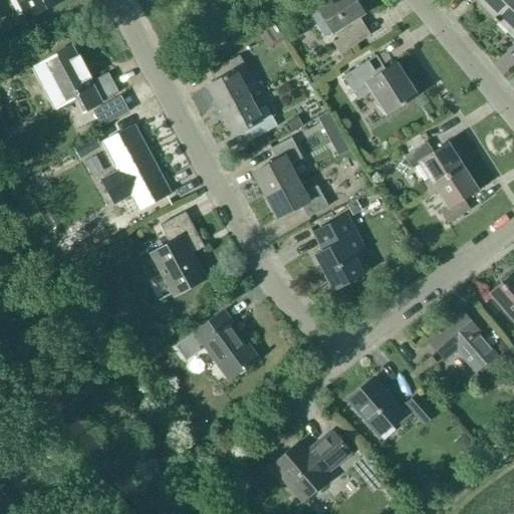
[(58,0),(20,0),(29,16),(58,0)]
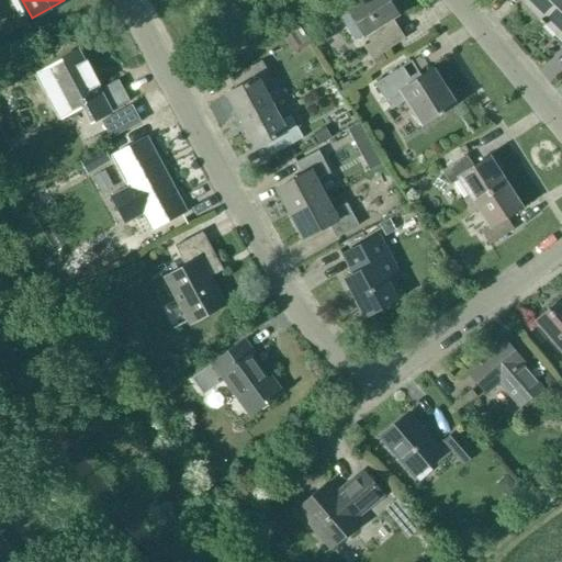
[(372,60),(405,40),(392,20),(398,15),(388,0),(366,0),(348,11),(369,45),(364,48),(372,60)]
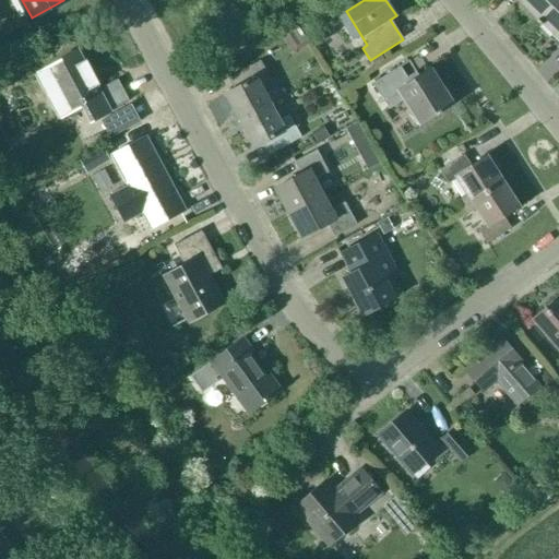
[(540,23),(558,3),(558,0),(520,0),(519,2),(540,23)]
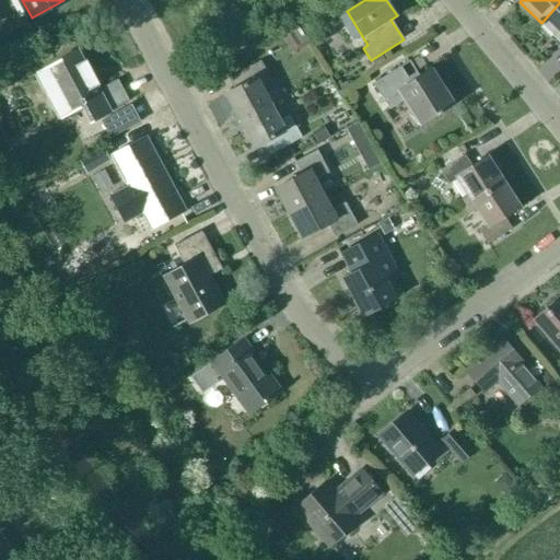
[(559,3),(541,23),(559,41),(559,3)]
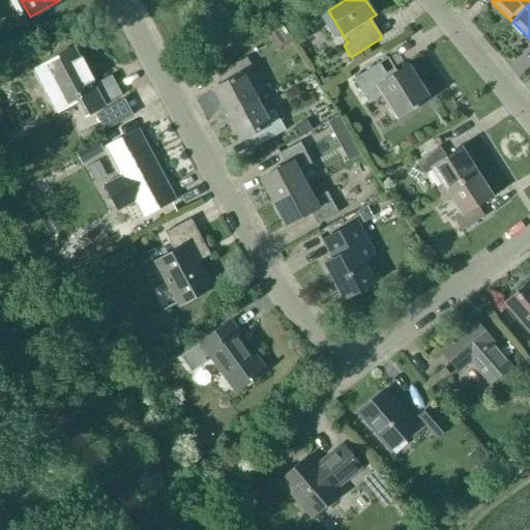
[(94,85),(75,49),(43,64),(60,96),(51,101),(57,114),(78,104),(85,116),(122,96),(112,76),(94,85)]
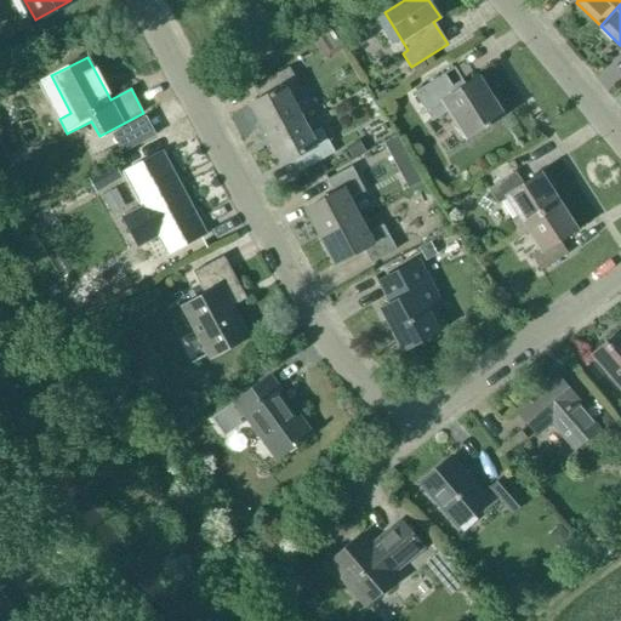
[(427,68),(422,60),(411,67),(416,74),(427,68)]
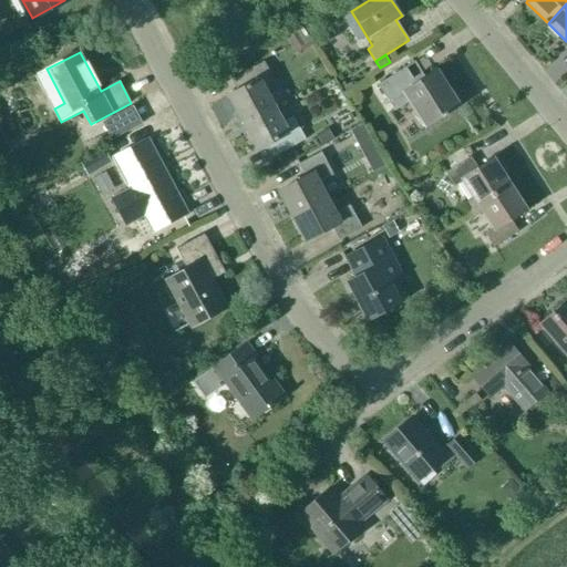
[(229,76),(243,69),(236,58),(223,65),(229,76)]
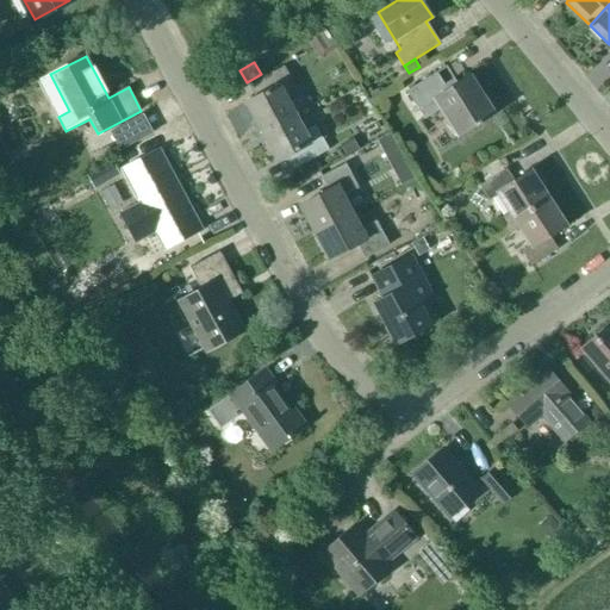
[(261,134),(296,114),(285,94),(296,88),(284,67),(249,86),(255,99),(246,104),(261,134)]
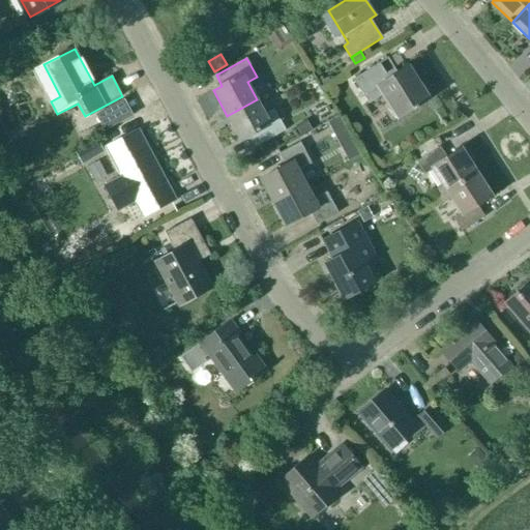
[(388,79),(379,64),(354,80),(370,105),(383,95),(399,119),(430,99),(409,66),(388,79)]
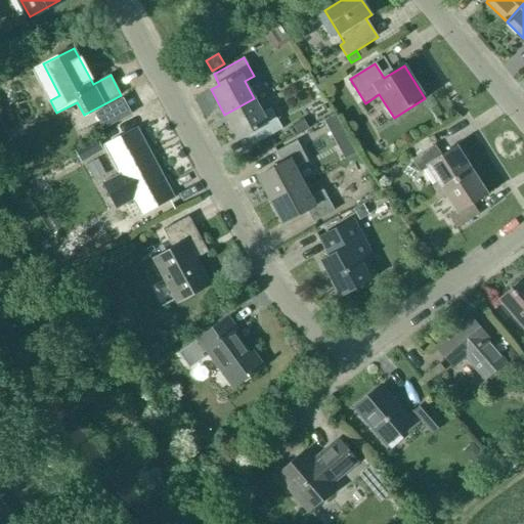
[(254,98),(224,115),(237,140),(247,135),(253,146),(282,130),(271,108),(262,114),(254,98)]
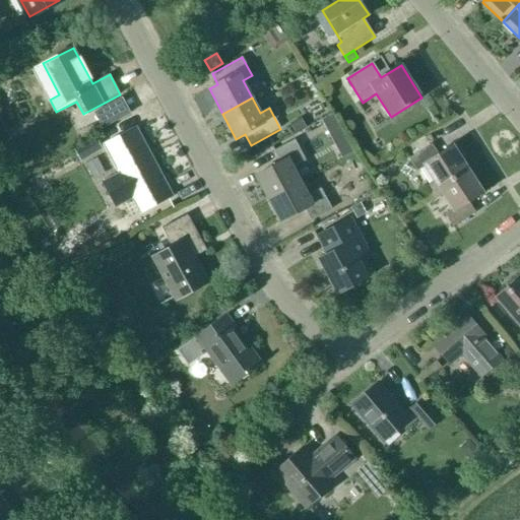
[(333,114),(322,121),(329,135),(341,129),(333,114)]
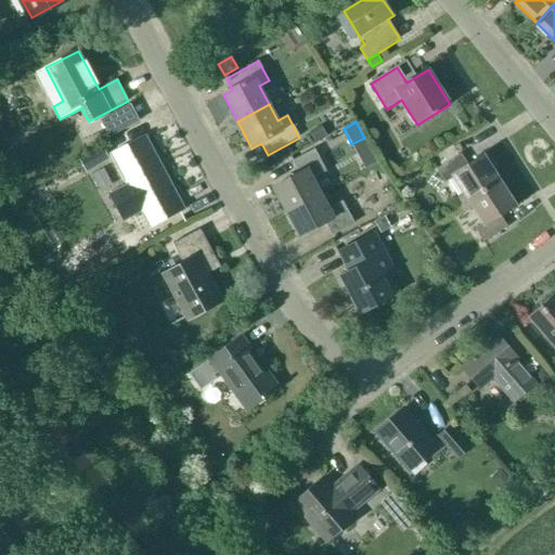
[(92,125),(79,132),(89,149),(102,142),(92,125)]
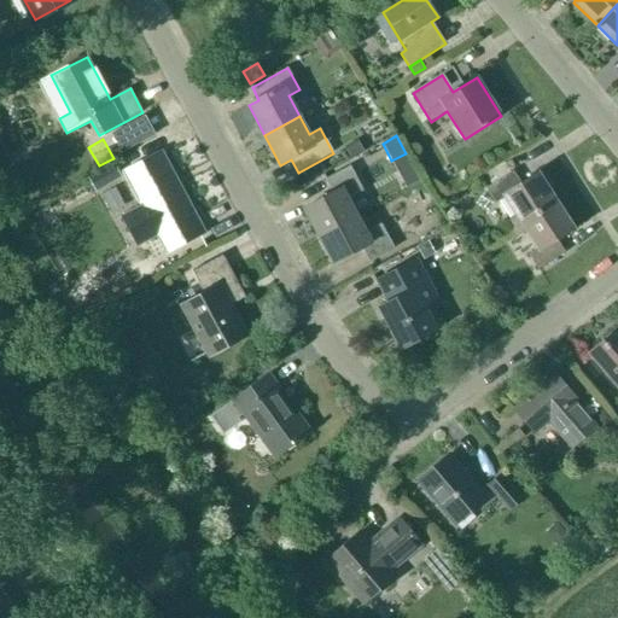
[(350,158),(365,151),(357,140),(344,147),(350,158)]
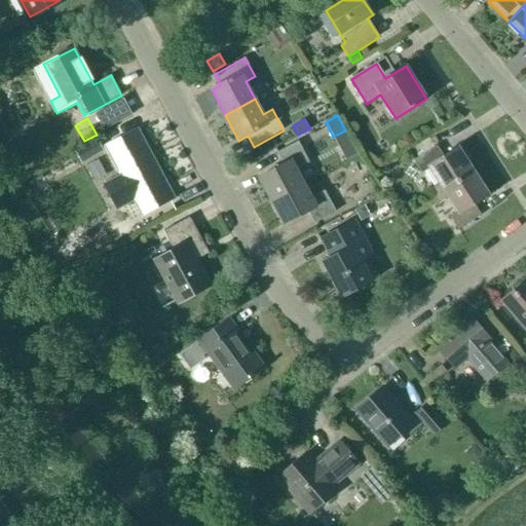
[(165,185),(137,132),(106,147),(124,181),(108,190),(117,208),(134,199),(136,201),(146,196),(152,210),(175,197),(166,184),(165,185)]
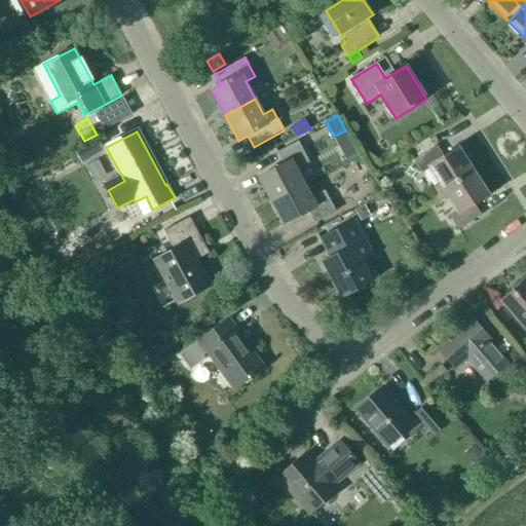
[(272,201),(303,184),(296,170),(308,162),(298,142),(276,153),(284,164),(259,178),(272,201)]
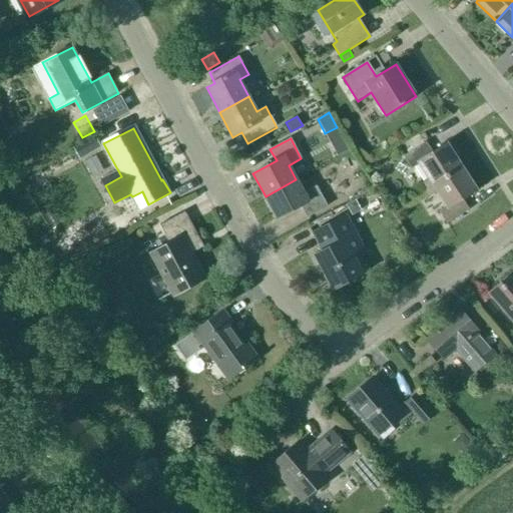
[(425,190),(462,167),(447,143),(432,153),(426,142),(404,156),(412,169),(419,164),(429,178),(421,183),(425,190)]
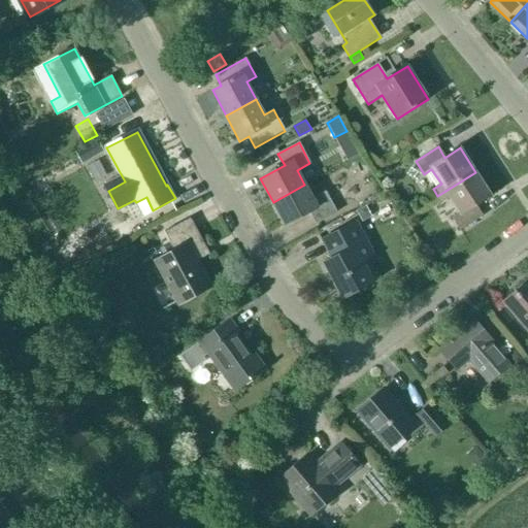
[(475,172),(437,196),(442,203),(450,198),(460,213),(452,219),(460,231),(483,217),(475,206),(491,196),(475,172)]
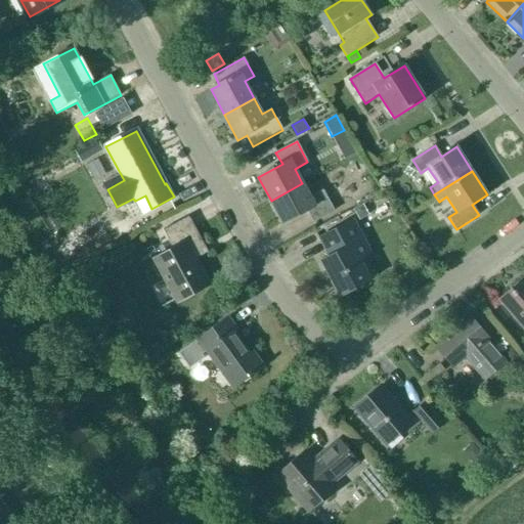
[(302,183),(271,201),(284,224),(307,211),(313,222),(335,212),(322,190),(310,198),(302,183)]
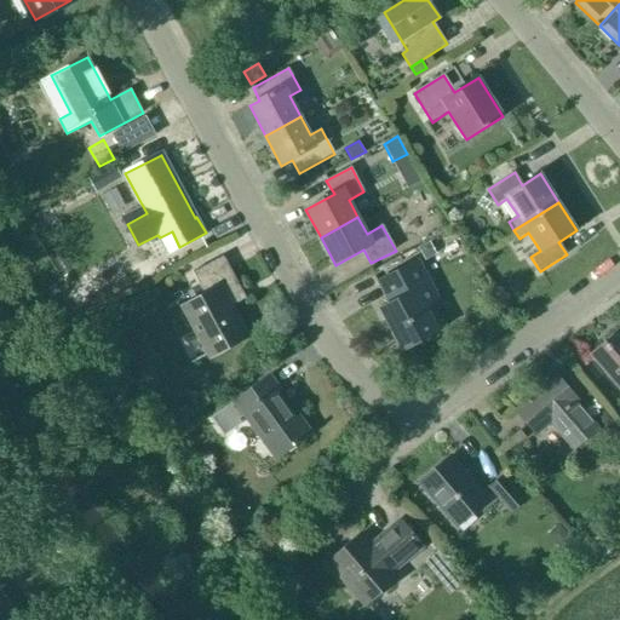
[(207,355),(246,334),(227,298),(241,291),(223,257),(193,273),(206,299),(183,310),(207,355)]
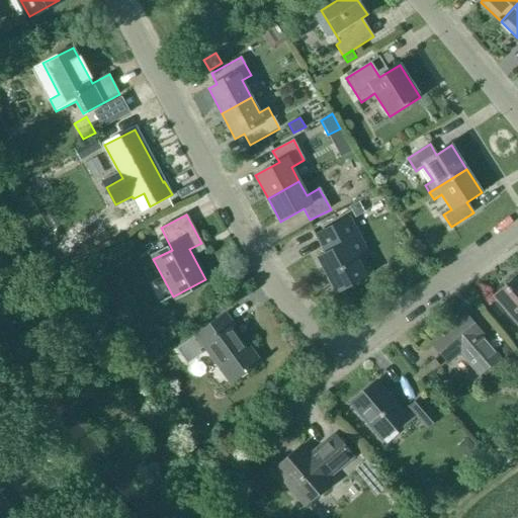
[(336,293),(366,277),(356,258),(367,252),(349,218),(316,236),(325,254),(318,258),(336,293)]
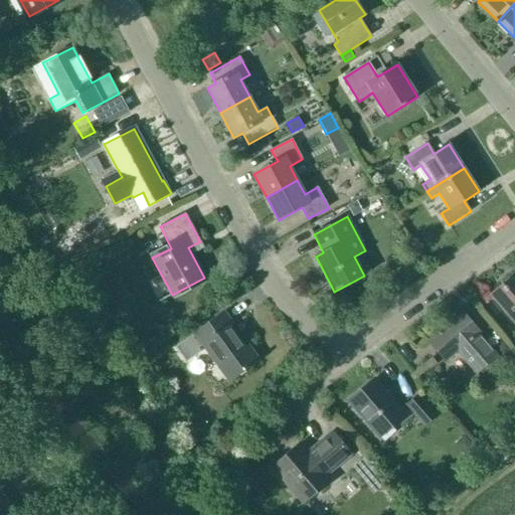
[(128,218),(115,224),(119,232),(132,225),(128,218)]
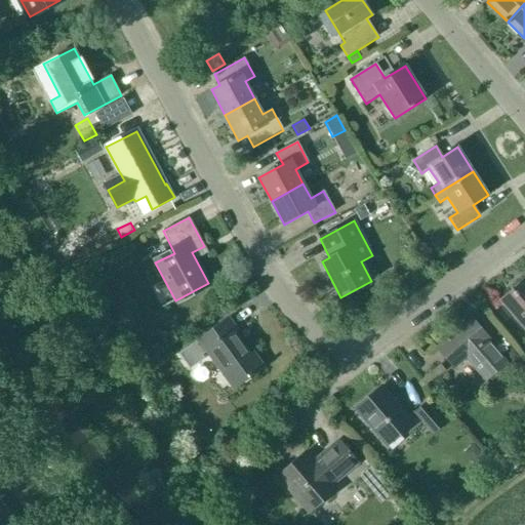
[(69,241),(56,248),(65,263),(78,255),(69,241)]
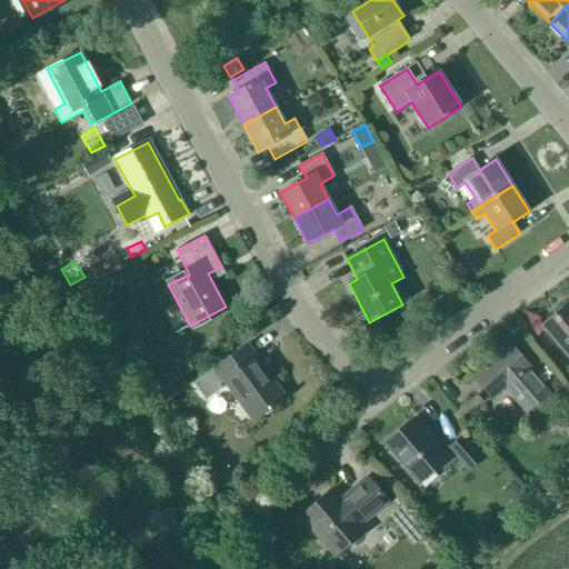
[(568,308),(543,330),(568,358),(568,308)]
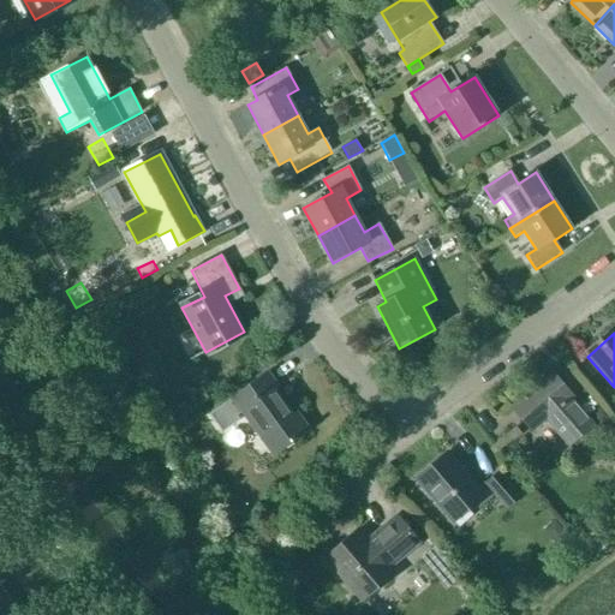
[(292,417),(273,390),(276,387),(267,374),(233,399),(272,454),(308,430),(296,413),(292,417)]
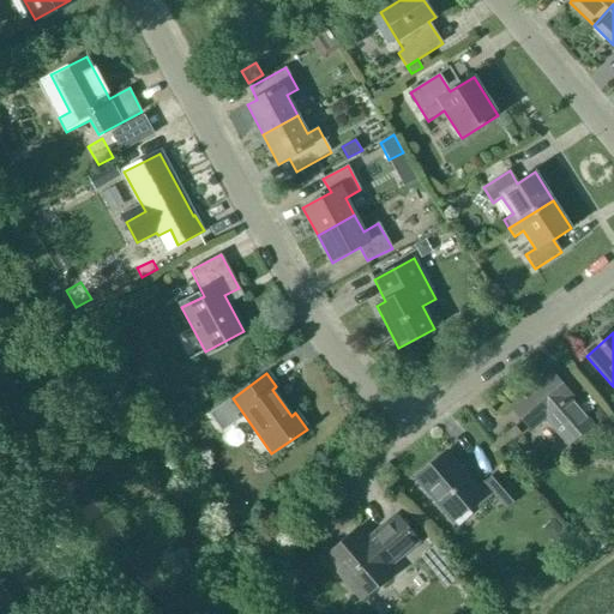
[(593,425),(570,398),(571,396),(551,373),(511,408),(531,431),(546,419),(569,445),(593,425)]
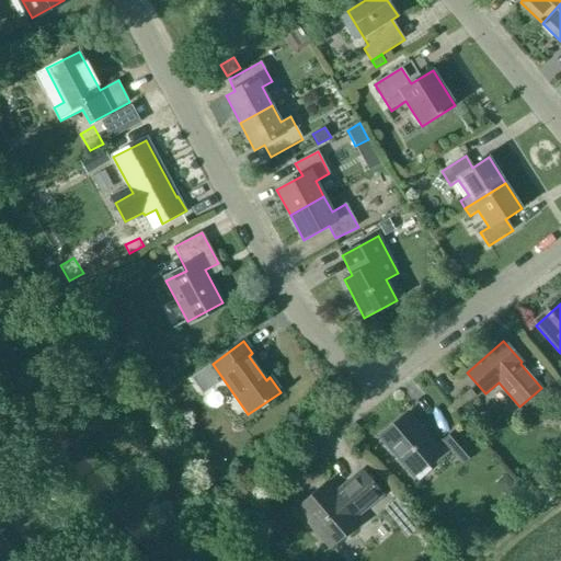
[(411,474),(439,450),(410,416),(382,441),(411,474)]
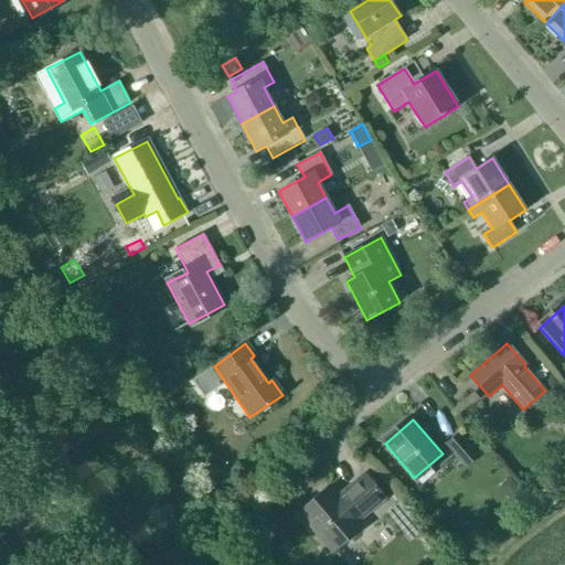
[(467,468),(478,457),(458,434),(446,444),(467,468)]
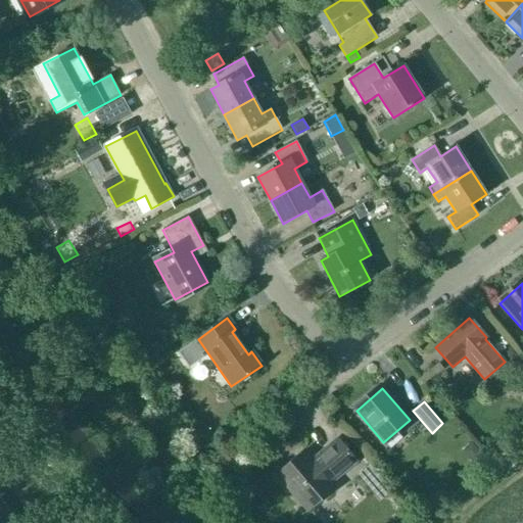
[(331,483),(358,462),(337,439),(318,456),(320,457),(313,462),(305,455),(280,477),(306,508),(333,485),(331,483)]
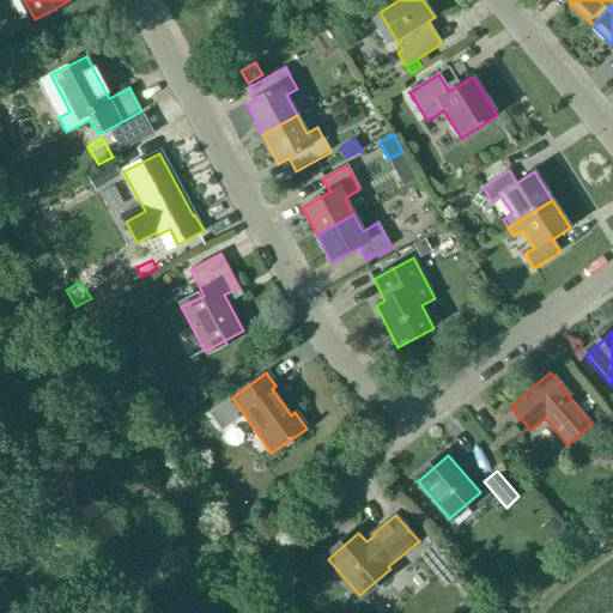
[(556,533),(553,542),(558,548),(570,538),(562,528),(556,533)]
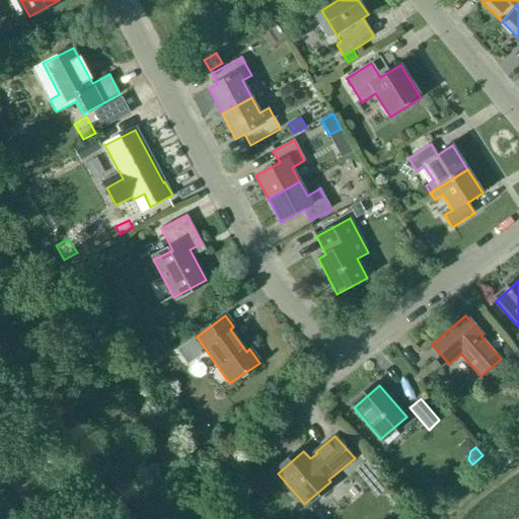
[(367,460),(354,471),(377,499),(390,487),(367,460)]
